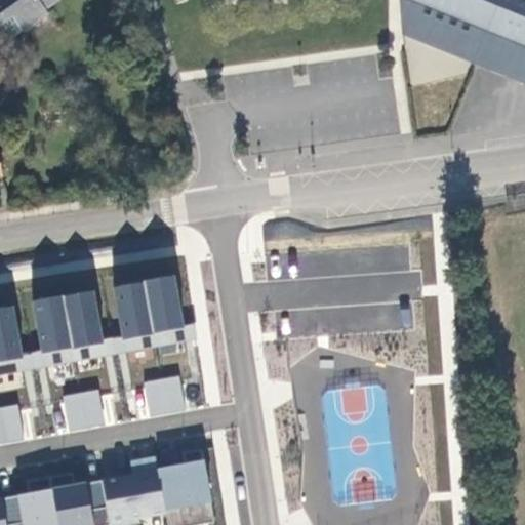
[(0,0),(0,26),(12,17),(22,31),(46,12),(43,8),(53,0),(0,0)]
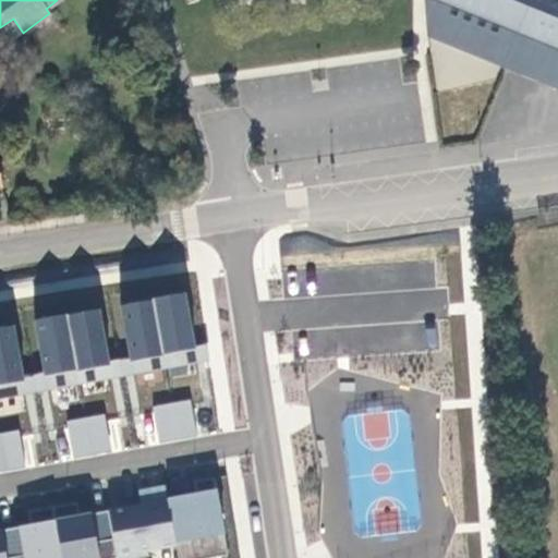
[(557,0),(424,0),(427,38),(557,91),(557,0)]
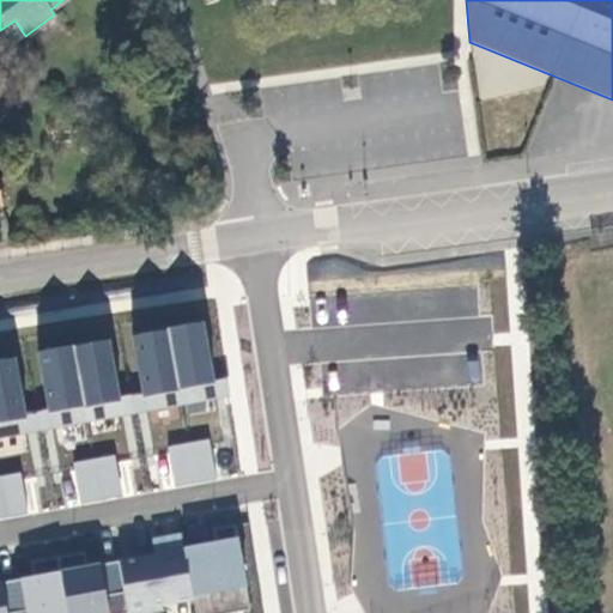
[(0,30),(0,31),(11,47),(25,36),(14,20),(0,30)]
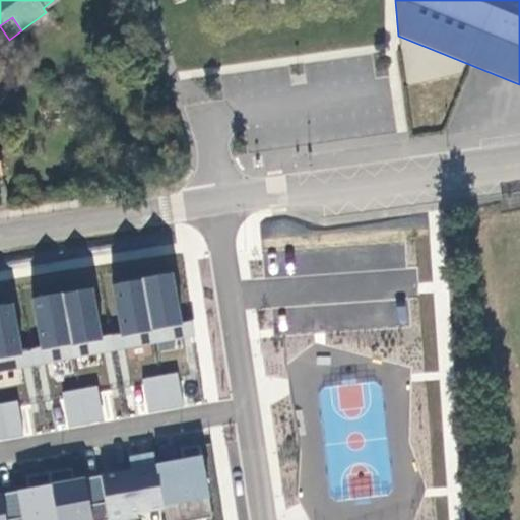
[(174,275),(111,285),(120,336),(182,325),(174,275)]
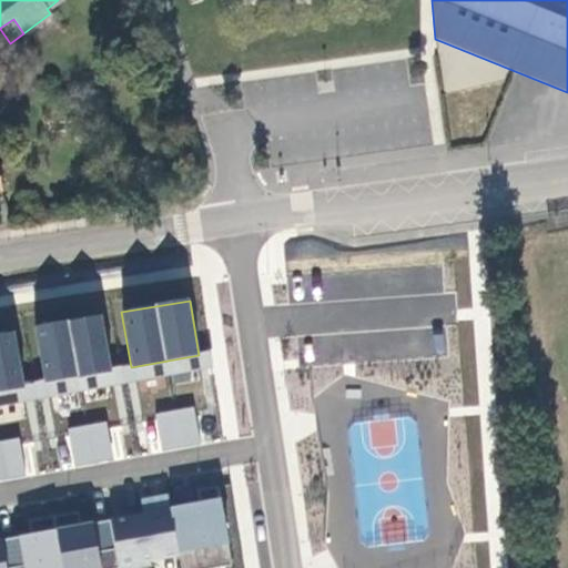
[(103,316),(36,327),(46,382),(113,371),(103,316)]
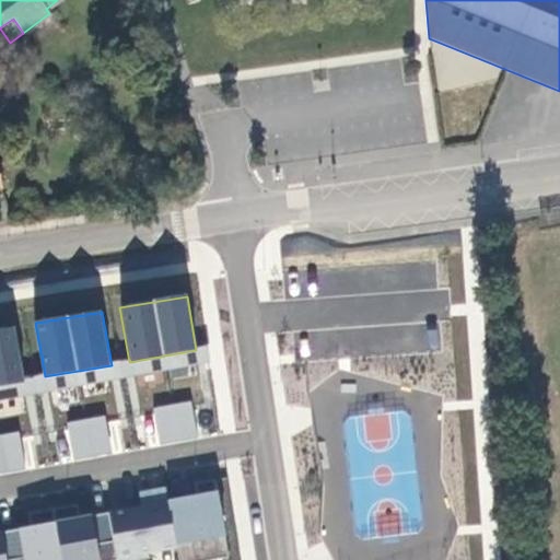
[(15,326),(0,328),(0,384),(24,381),(15,326)]
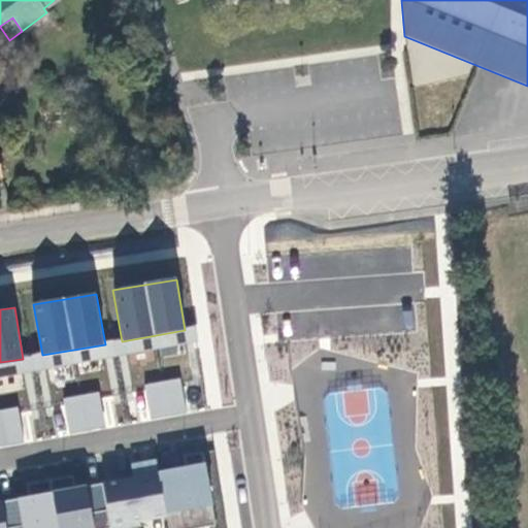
[(179,378),(144,385),(151,421),(187,414),(179,378)]
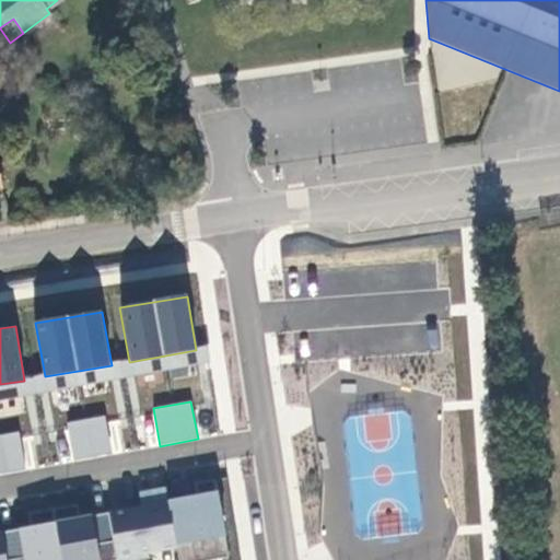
[(104,417),(67,422),(74,461),(112,454),(104,417)]
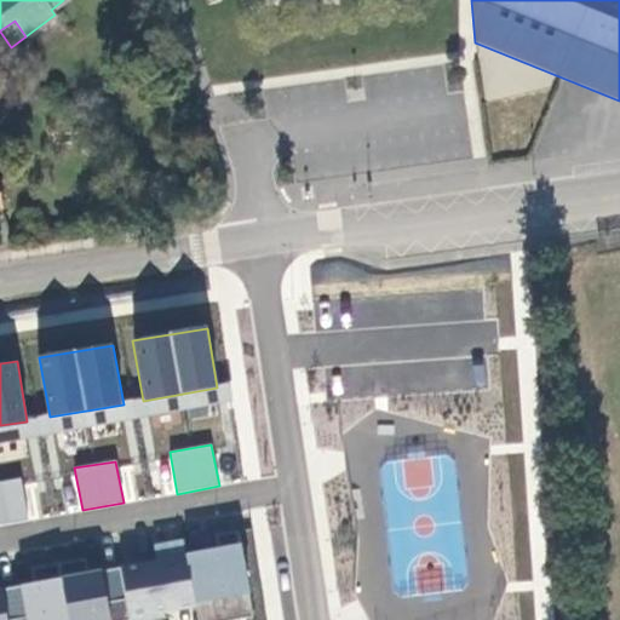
[(18,478),(0,481),(0,524),(27,520),(18,478)]
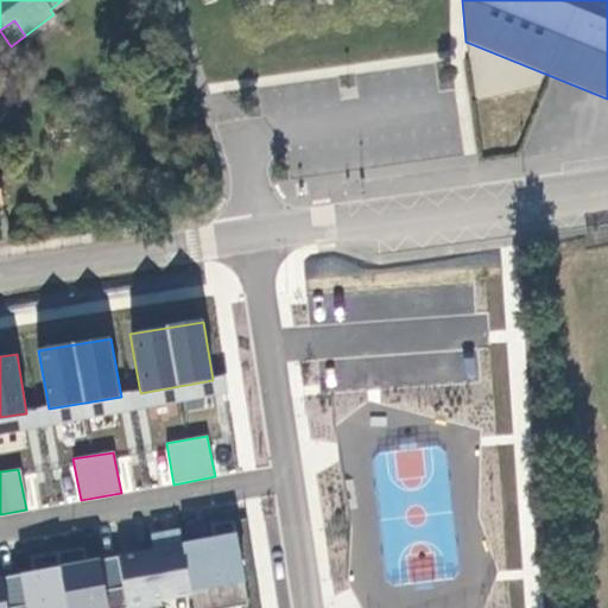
[(235,532),(181,544),(190,593),(245,582),(235,532)]
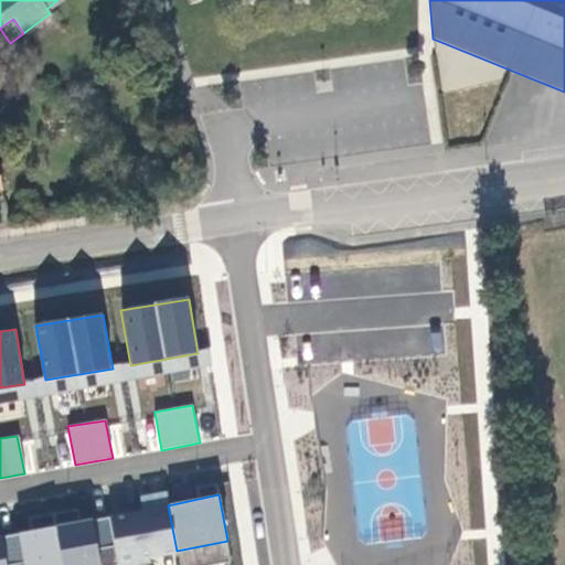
[(168,505),(109,518),(115,564),(177,551),(168,505)]
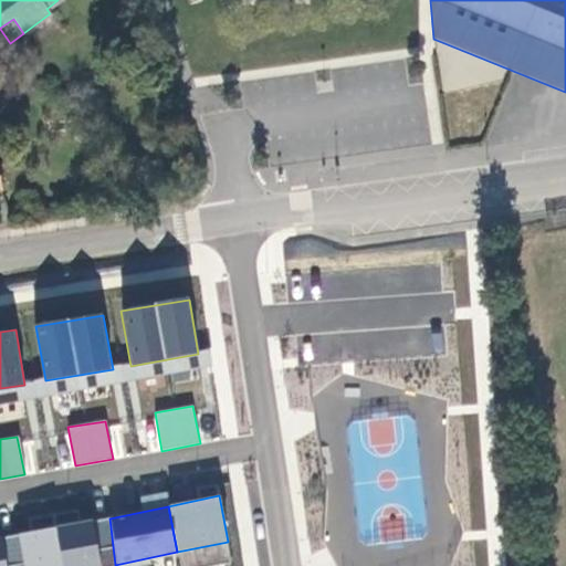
[(109,519),(56,528),(62,565),(114,565),(115,565),(109,519)]
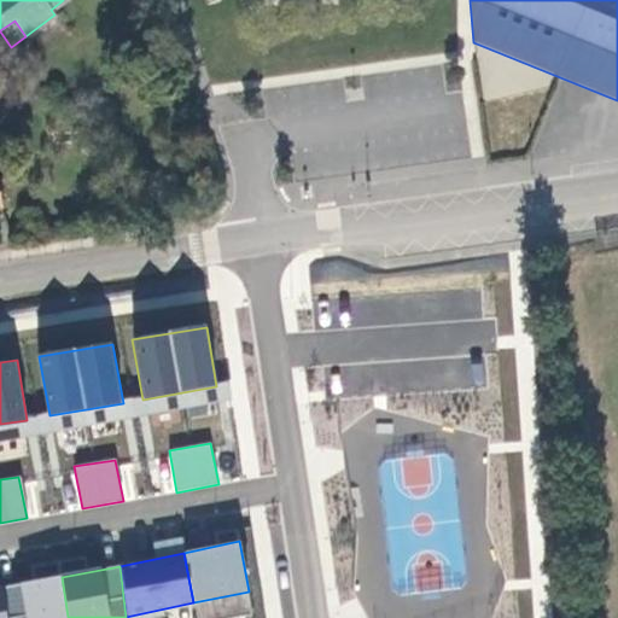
[(68,617),(62,577),(3,586),(6,617),(68,617)]
